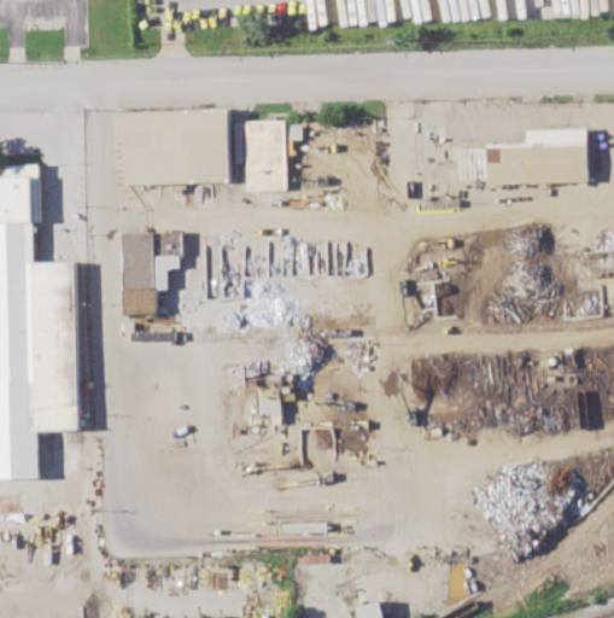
[(123,112),(228,109),(231,181),(126,185),(123,112)]
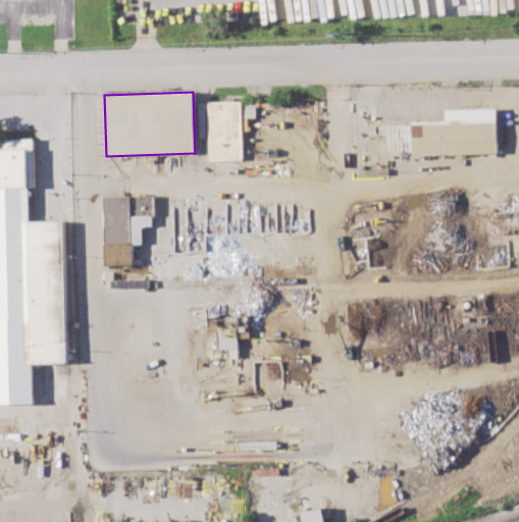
[(207,103),(254,101),(254,118),(240,118),(242,160),(209,161),(207,103)]
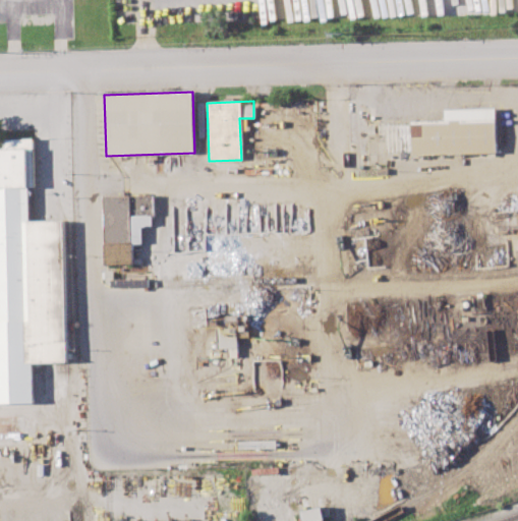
[(409,122),(443,121),(443,109),(495,108),(496,154),(410,156),(409,122)]
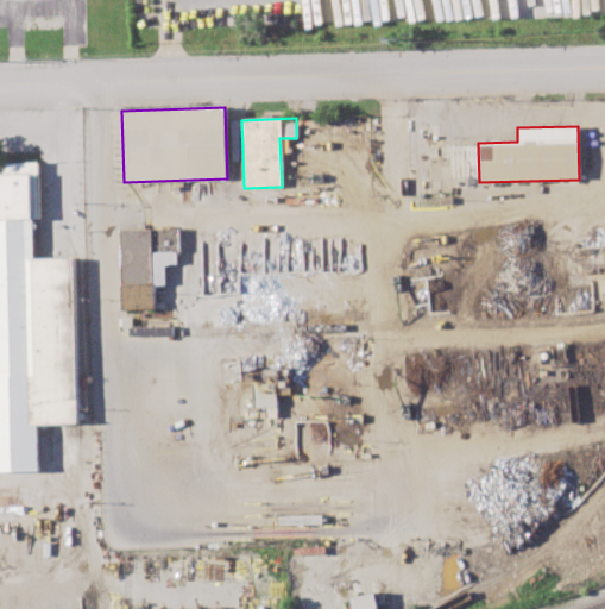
[(0,173),(29,173),(32,258),(71,257),(77,424),(36,425),(37,469),(0,469),(0,173)]
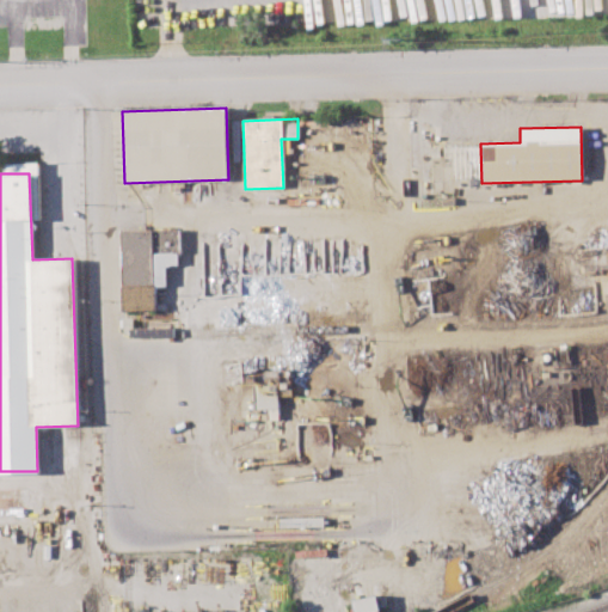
[(121,233),(179,231),(180,268),(167,268),(169,286),(152,287),(153,306),(124,307),(121,233)]
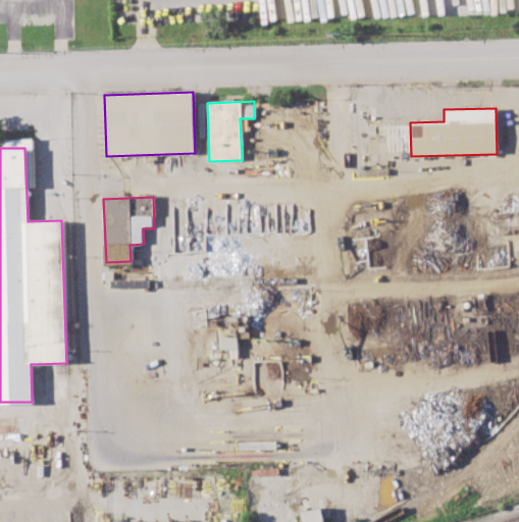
[(215,349),(234,349),(234,328),(215,328),(215,349)]
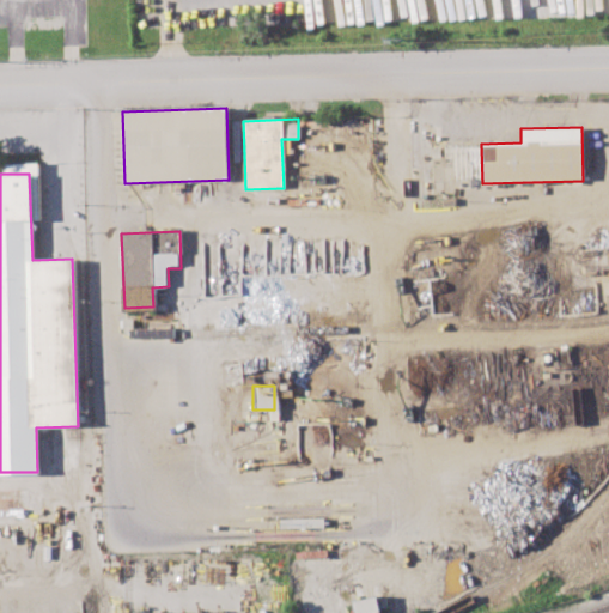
[(354,612),(363,612),(378,611),(376,598),(353,600),(354,612)]
